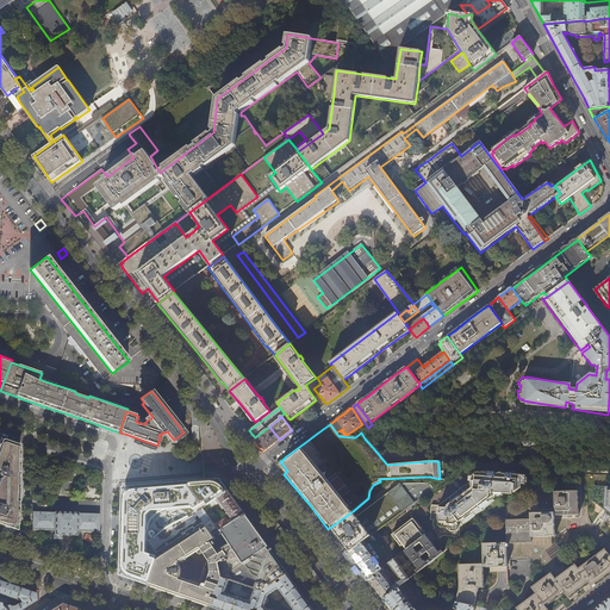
[(268,434),(273,431),(269,427),(255,437),(255,439),(261,444),(263,448),(265,450),(272,446),(280,440),(274,433),(272,435),(273,437),(272,439),(268,434)]
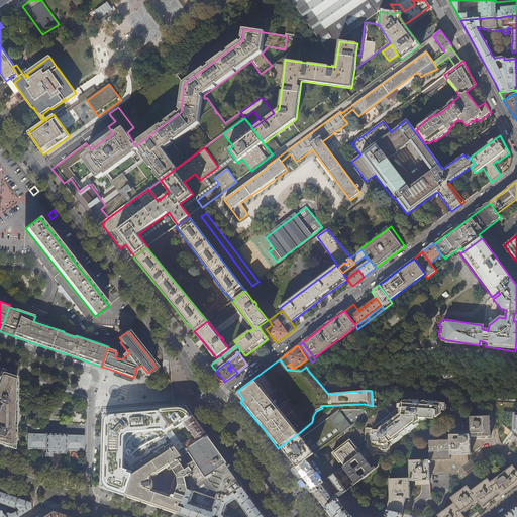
[(310,362),(298,371),(301,371),(306,367),(311,364),(310,362)]
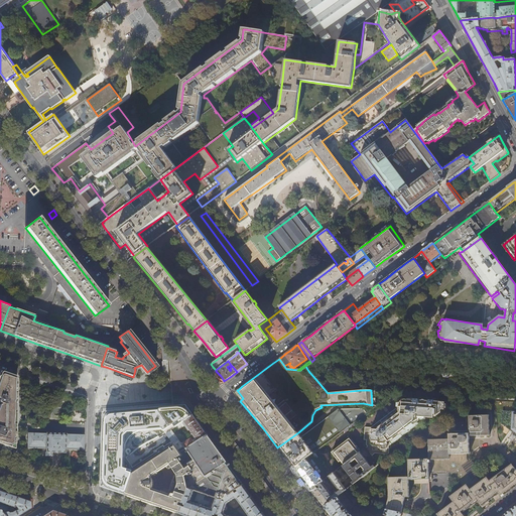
[(0,443),(3,444),(2,447),(10,450),(15,448),(16,413),(17,377),(10,374),(0,371),(0,372),(0,404),(1,405),(0,407),(0,443)]
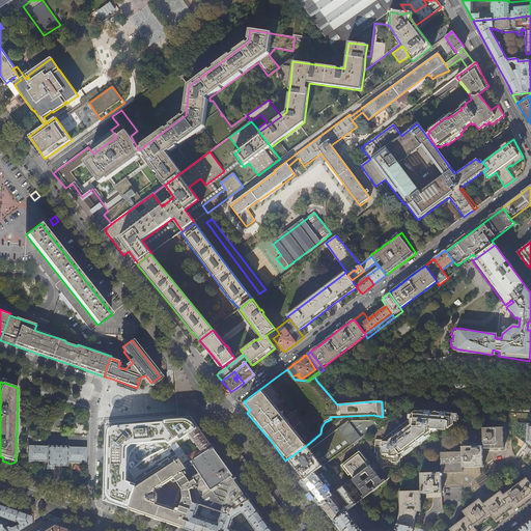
[(400,455),(430,432),(430,430),(438,430),(438,429),(446,429),(446,427),(449,427),(453,424),(453,421),(456,421),(457,414),(446,413),(446,412),(441,412),(441,413),(438,412),(437,411),(436,411),(435,411),(435,412),(434,412),(430,412),(431,411),(425,411),(415,411),(411,414),(409,414),(408,419),(382,440),(375,440),(374,452),(376,453),(376,457),(378,459),(376,460),(380,466),(383,469),(386,467),(398,468),(399,467),(400,460),(399,460),(400,455)]
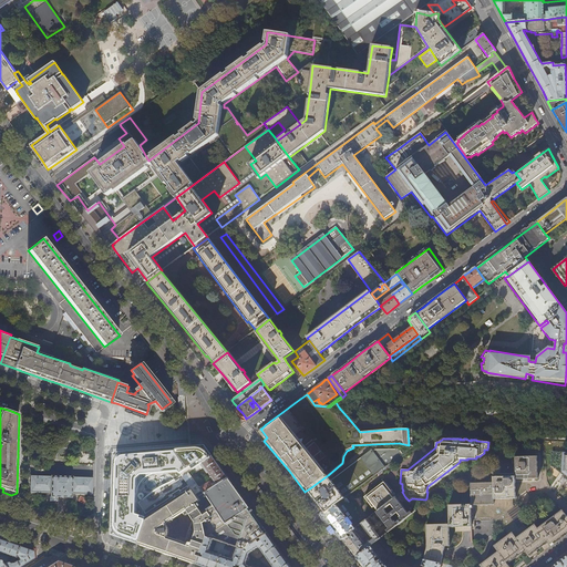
[(115,536),(117,537),(131,542),(137,544),(146,517),(136,513),(137,477),(141,474),(178,471),(184,477),(189,473),(194,470),(213,456),(209,451),(205,445),(194,446),(189,446),(174,447),(157,449),(140,451),(124,452),(114,453),(114,461),(113,478),(113,492),(112,511),(112,523),(112,535),(115,536)]
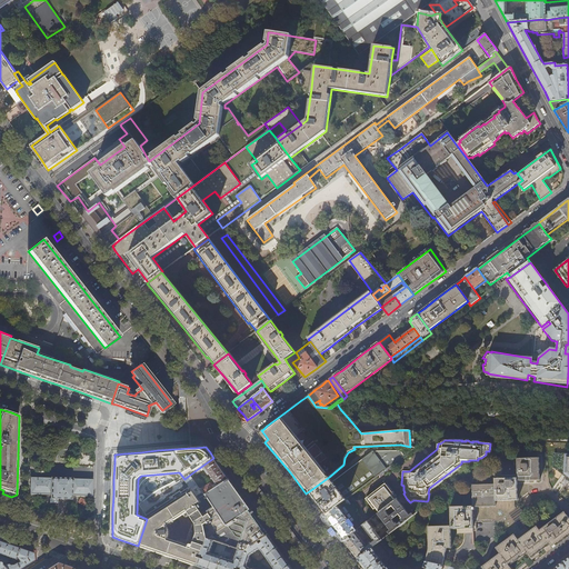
[(332,482),(329,477),(309,491),(312,495),(309,498),(316,506),(321,512),(323,510),(327,513),(337,507),(341,503),(401,458),(397,453),(377,451),(375,452),(373,451),(332,482)]
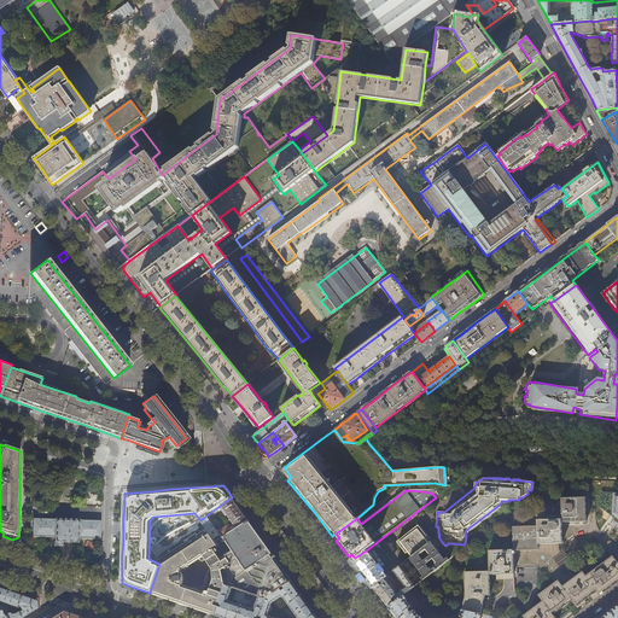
[(617,494),(602,493),(601,508),(614,517),(613,519),(617,522),(617,494)]
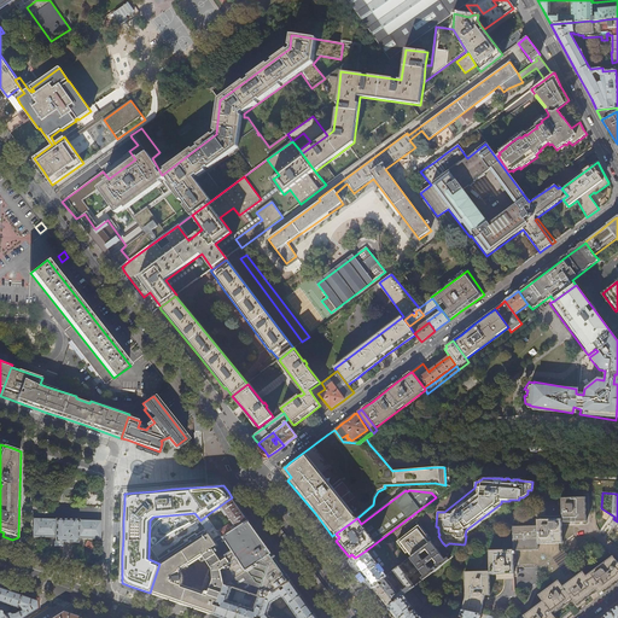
[(200,520),(209,532),(214,540),(220,535),(222,538),(249,520),(240,509),(232,497),(211,512),(214,516),(221,511),(223,513),(226,517),(227,514),(234,525),(231,528),(229,525),(219,531),(216,531),(207,516),(200,520)]
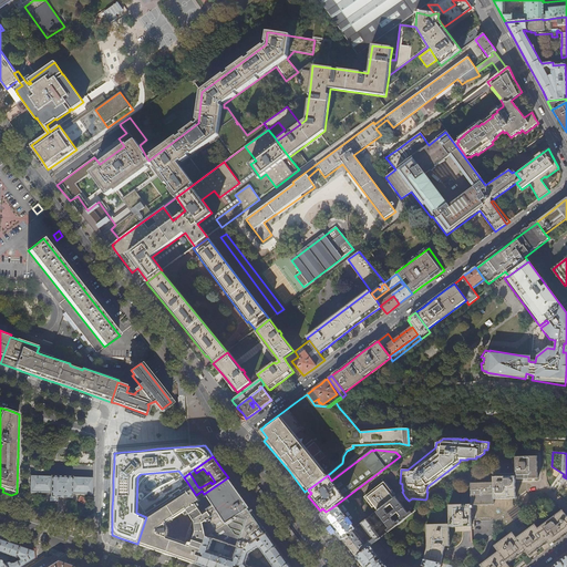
[(471,504),(472,517),(494,517),(505,532),(506,531),(507,533),(508,535),(513,532),(517,537),(527,529),(526,528),(524,524),(528,521),(516,505),(514,507),(512,504),(512,498),(516,498),(516,482),(524,482),(524,478),(538,478),(537,456),(515,456),(515,473),(496,474),(496,476),(493,476),(493,482),(471,483),(471,504)]
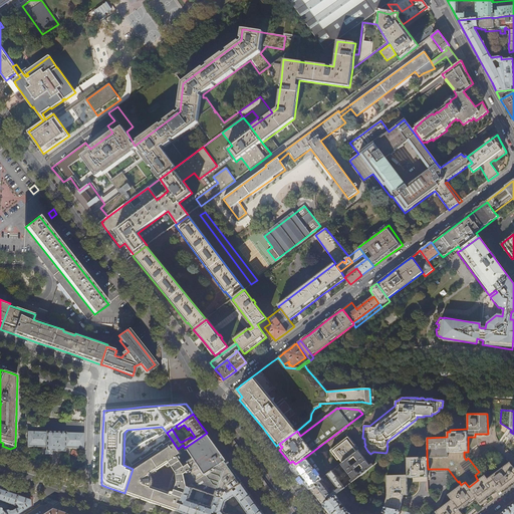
[(63,451),(65,451),(65,448),(83,448),(84,436),(84,434),(28,432),(28,439),(27,446),(34,447),(46,447),(46,450),(56,451),(63,451)]
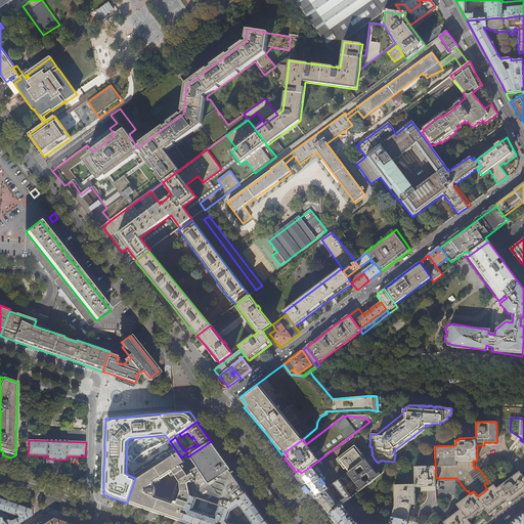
[(218,451),(211,441),(188,456),(183,460),(185,463),(189,469),(195,478),(224,460),(218,451)]
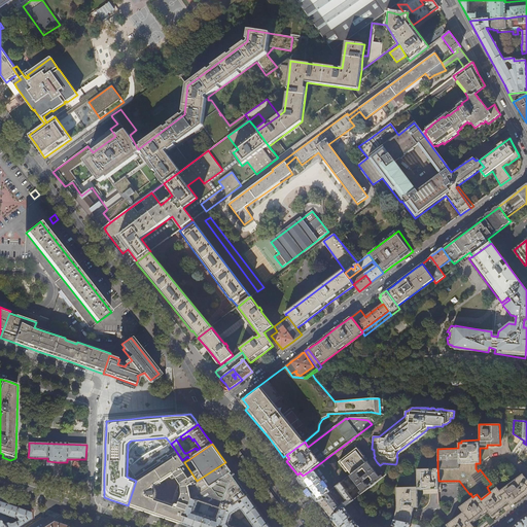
[(365,463),(362,459),(367,455),(359,445),(338,462),(346,472),(347,470),(351,475),(365,463)]
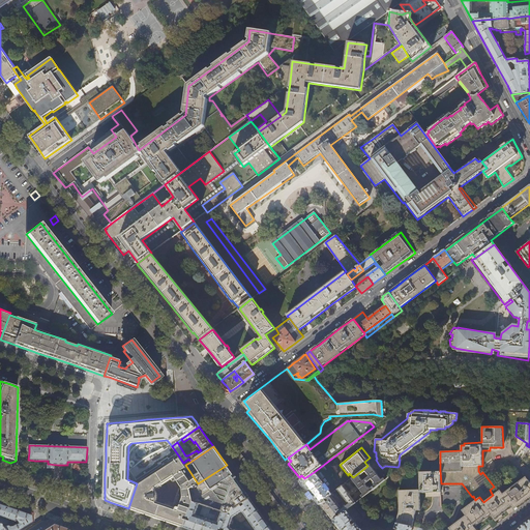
[(137,483),(128,508),(139,511),(170,522),(183,527),(193,502),(189,489),(198,483),(192,474),(188,476),(190,478),(188,479),(183,471),(187,468),(185,465),(183,463),(179,457),(137,483)]
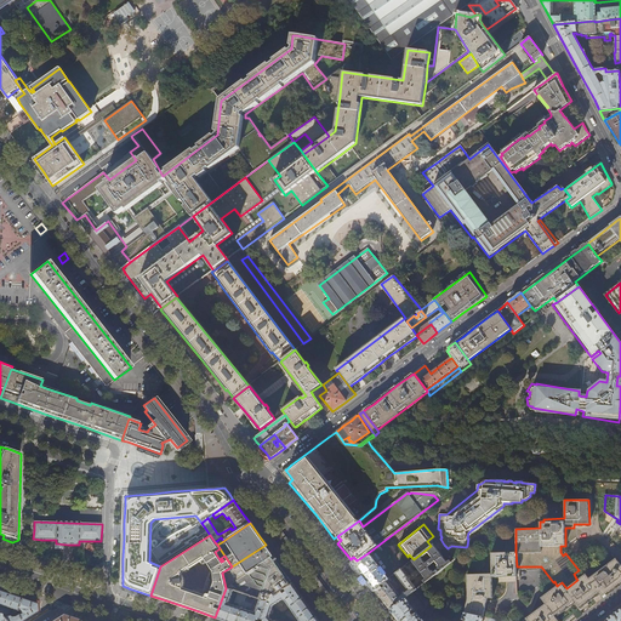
[(396,574),(408,590),(399,596),(389,584),(391,581),(388,579),(375,590),(381,597),(391,610),(406,598),(415,591),(422,586),(451,563),(450,560),(448,562),(433,543),(431,546),(414,559),(411,560),(426,579),(425,580),(423,580),(415,587),(400,569),(396,574)]
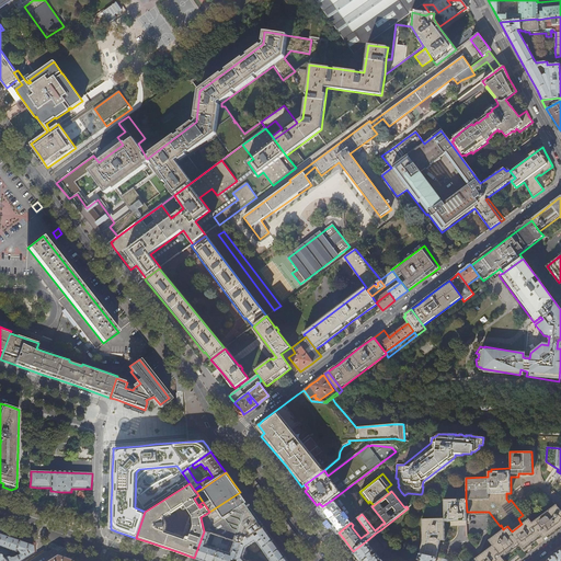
[(243,496),(240,492),(209,512),(201,517),(204,531),(205,531),(248,503),(243,496)]
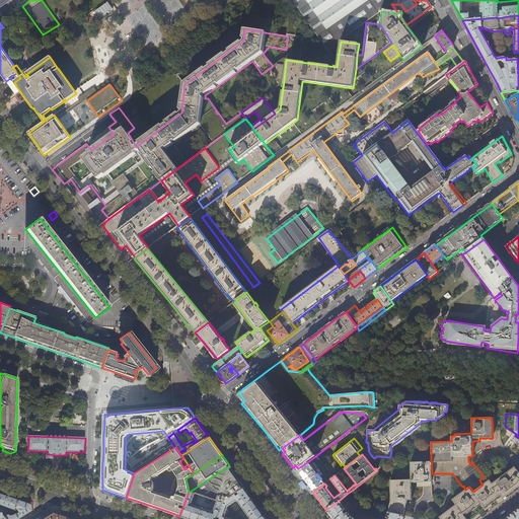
[(432,483),(432,473),(431,461),(411,462),(411,479),(390,480),(391,501),(388,512),(403,516),(408,501),(412,500),(411,483),(418,483),(418,487),(424,486),(424,483),(432,483)]
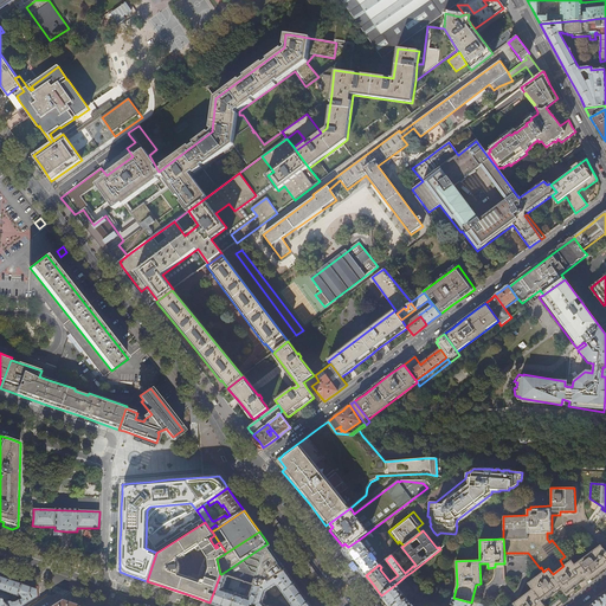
[(359,540),(348,547),(345,549),(347,553),(352,558),(356,565),(366,575),(379,565),(359,540)]
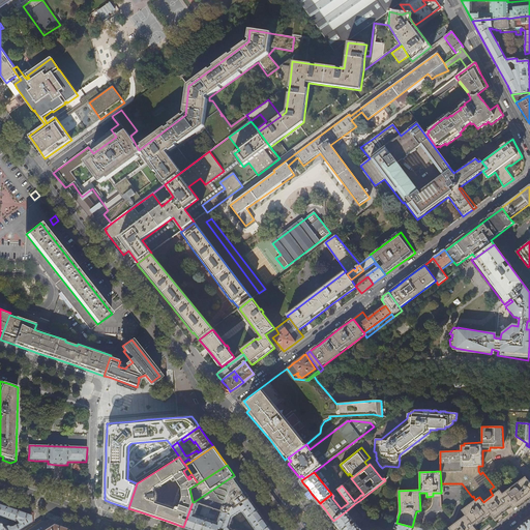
[(242,487),(234,475),(194,502),(199,503),(203,505),(210,507),(217,510),(221,511),(228,513),(251,498),(242,487)]
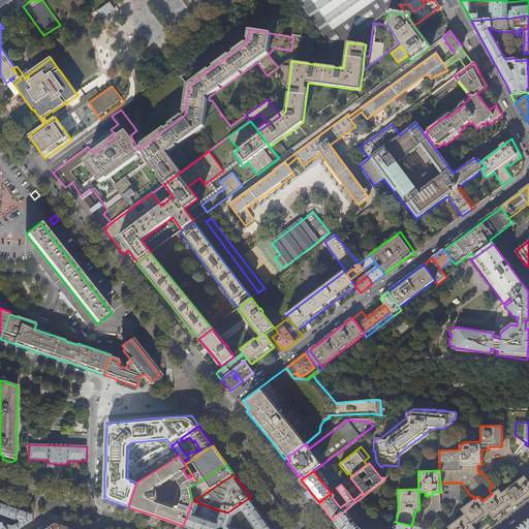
[(478,496),(474,499),(470,502),(461,509),(465,515),(447,527),(448,528),(475,528),(473,526),(483,520),(491,514),(494,519),(503,512),(511,506),(514,509),(525,501),(528,498),(528,481),(525,475),(502,493),(499,489),(492,494),(483,501),(478,496)]
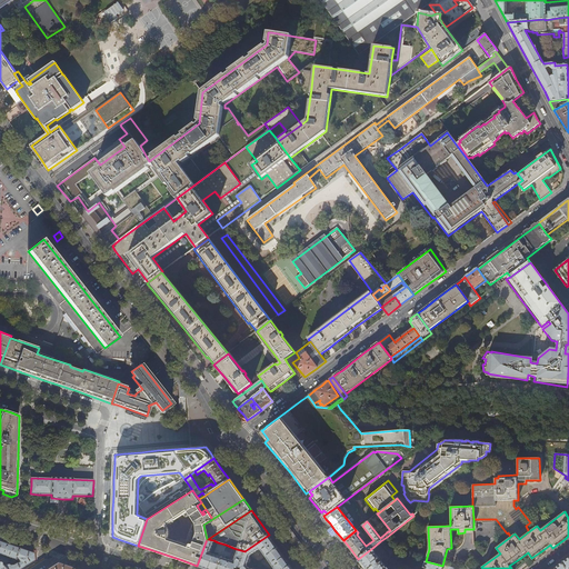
[(273,541),(269,535),(245,551),(250,556),(259,549),(261,550),(266,557),(278,548),(273,541)]
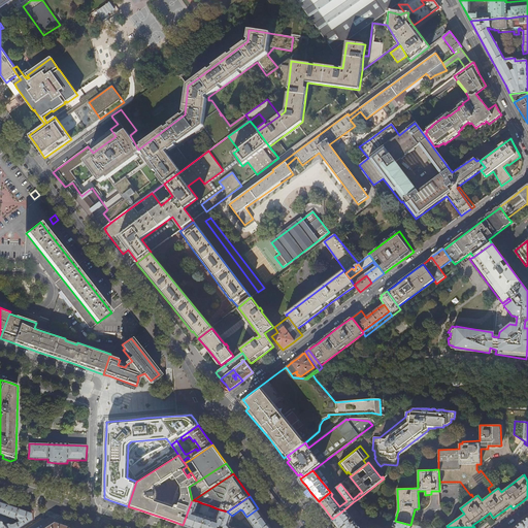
[(359,498),(353,502),(363,517),(364,516),(368,521),(385,527),(386,526),(392,527),(394,521),(373,517),(359,498)]
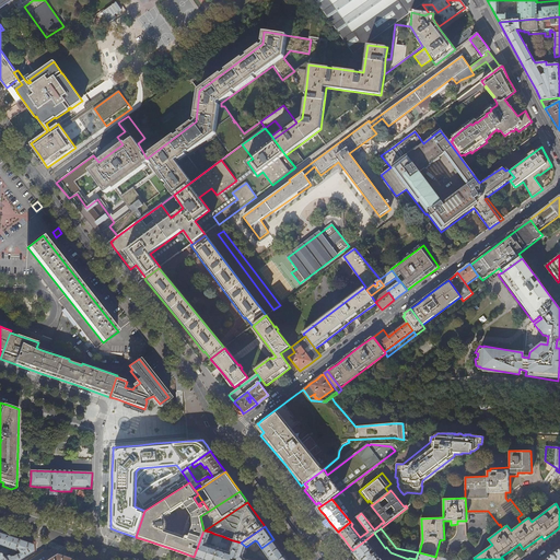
[(210,532),(205,531),(203,531),(194,557),(201,559),(202,559),(214,559),(222,536),(214,534),(211,544),(216,545),(214,547),(206,545),(210,532)]
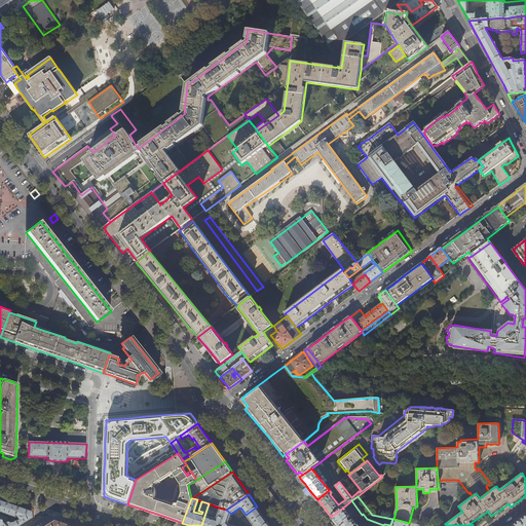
[(14,516),(17,508),(5,503),(0,500),(0,520),(0,521),(7,520),(8,518),(1,515),(1,516),(0,515),(0,512),(11,517),(10,520),(12,520),(14,516)]
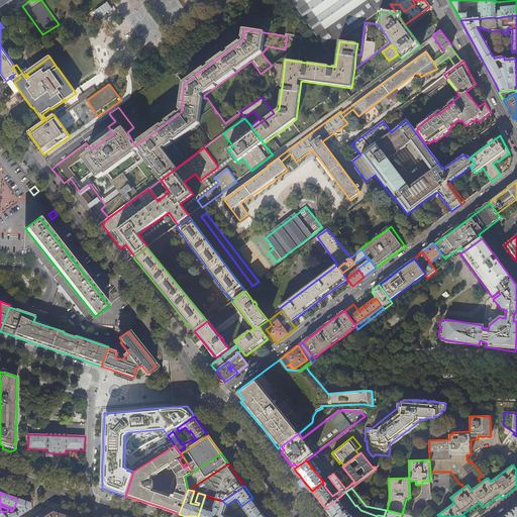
[(209,506),(212,498),(205,495),(198,516),(216,516),(222,501),(215,499),(215,500),(216,500),(213,510),(205,508),(205,505),(209,506)]
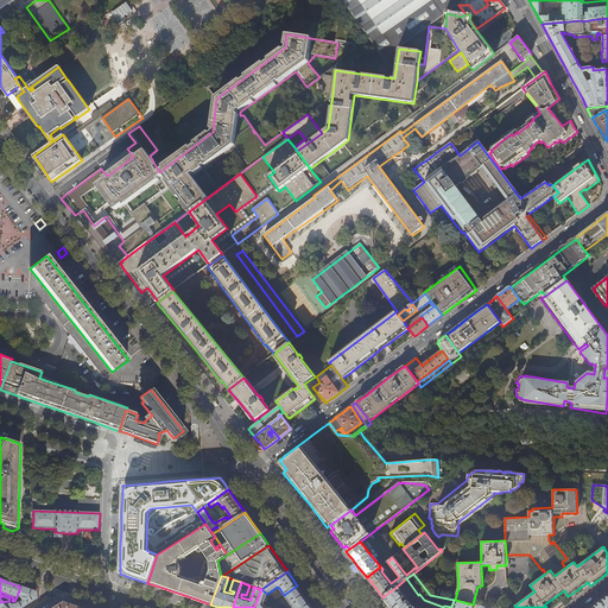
[(304,595),(297,586),(284,595),(293,607),(305,607),(311,605),(304,595)]
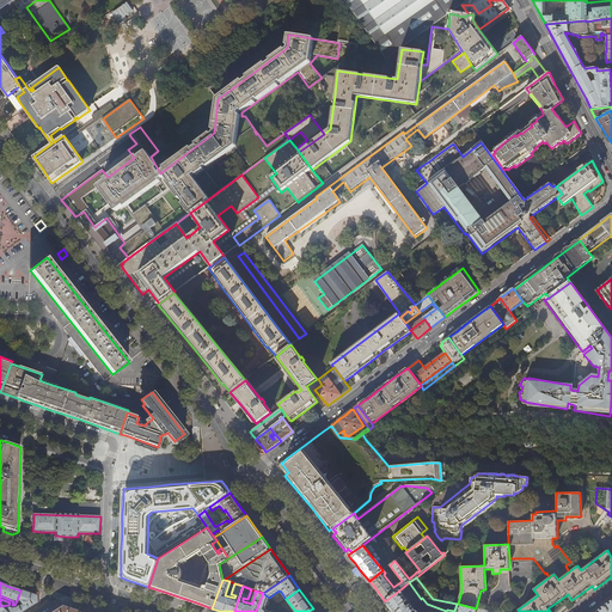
[(401,589),(385,601),(393,611),(475,611),(477,609),(476,609),(458,604),(456,611),(460,611),(461,611),(460,611),(432,611),(418,611),(417,610),(415,610),(410,604),(408,606),(404,604),(408,601),(403,594),(403,593),(403,591),(402,589),(401,589)]
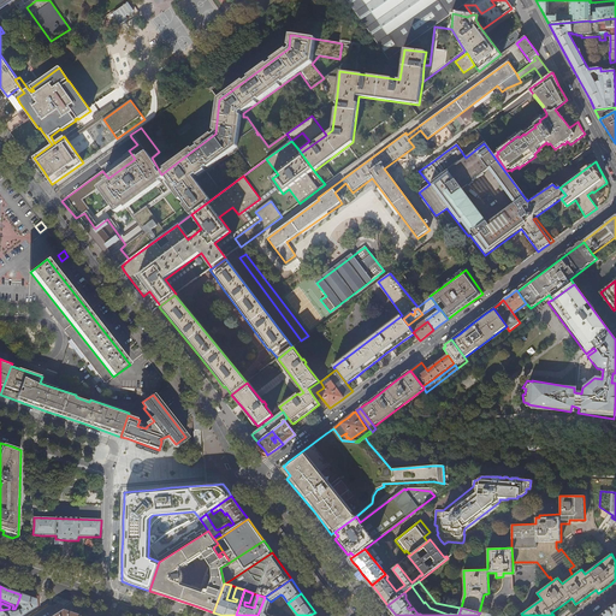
[(21,615),(36,606),(36,599),(27,596),(21,594),(17,604),(18,604),(21,608),(17,610),(15,611),(13,611),(11,612),(10,611),(9,611),(4,614),(5,615),(4,615),(21,615)]
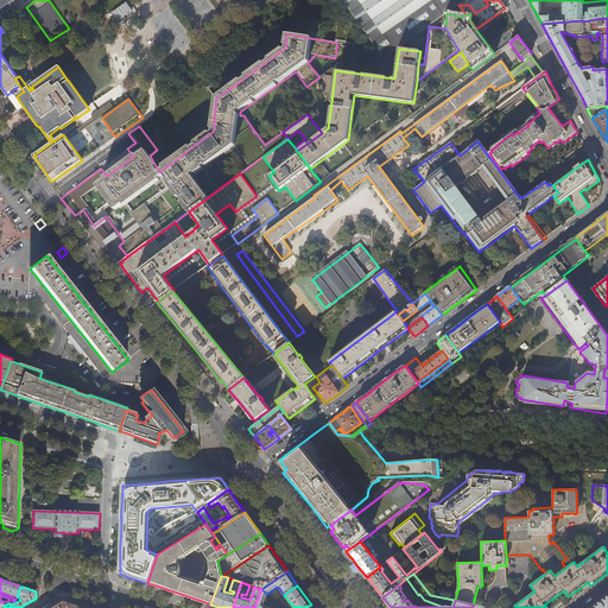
[(264,605),(267,594),(261,589),(254,607),(268,607),(265,607),(264,605)]
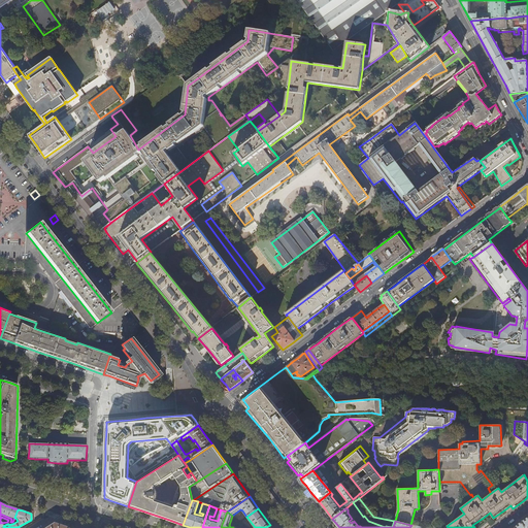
[(527,527),(527,517),(523,521),(516,527),(527,527)]
